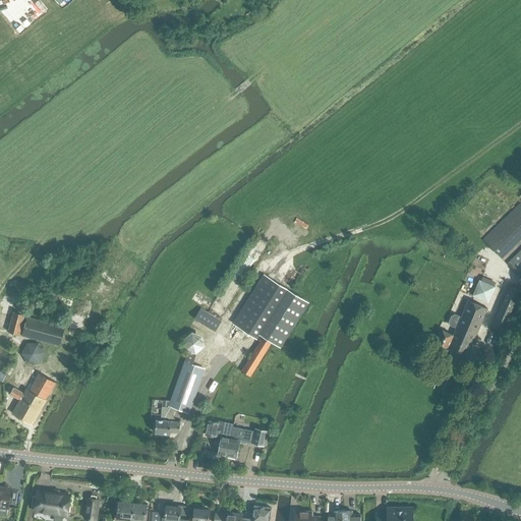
[(520,203),(485,238),(504,256),(520,238),(520,203)]
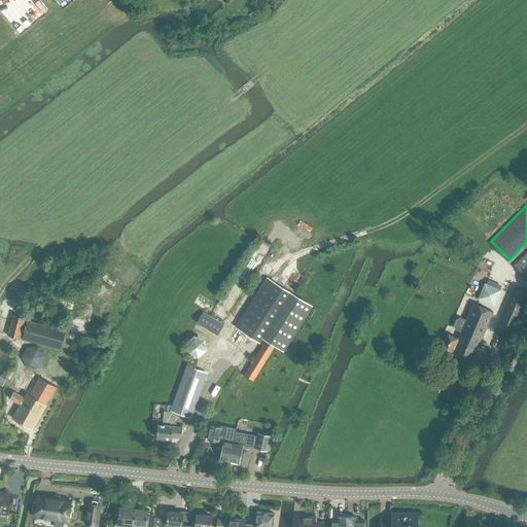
[(526,253),(516,265),(526,275),(526,253)]
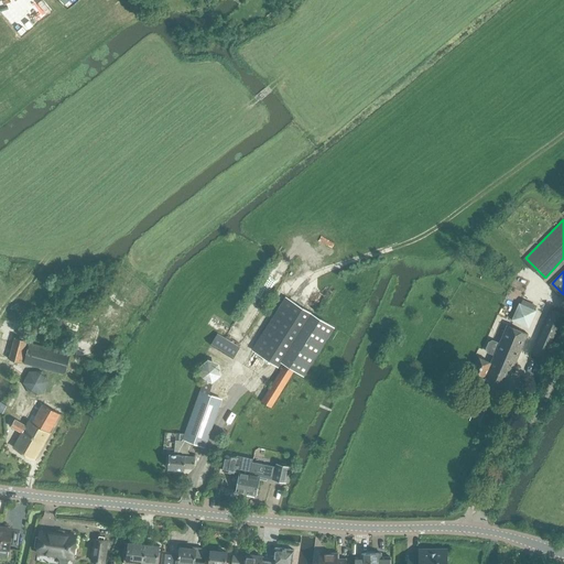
[(279,366),(283,358),(313,313),(286,297),(253,349),(279,366)]
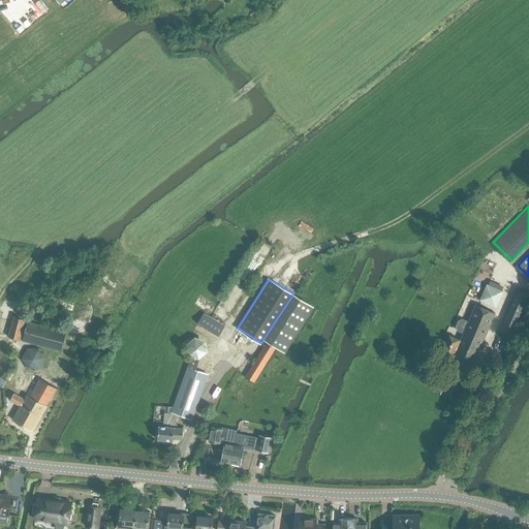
[(500,331),(510,336),(528,296),(528,293),(519,289),(500,331)]
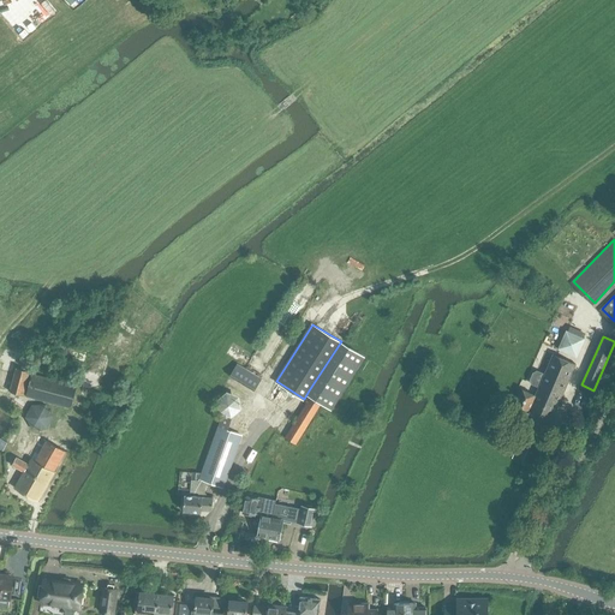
[(342,340),(341,341),(309,390),(334,406),(366,356),(342,340)]
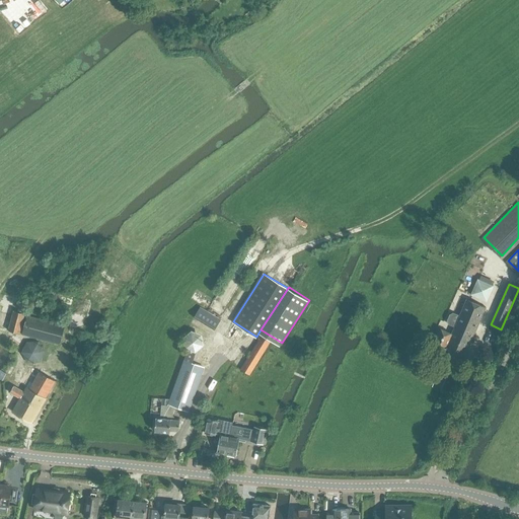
[(52,302),(72,308),(75,297),(55,291),(52,302)]
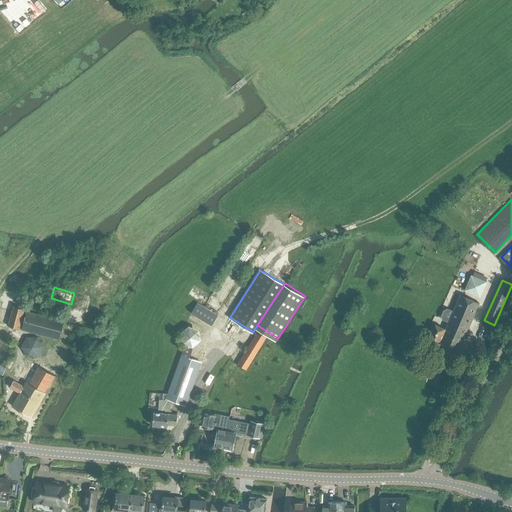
[(435,325),(425,348),(439,355),(444,345),(459,352),(464,341),(480,303),(464,295),(462,294),(461,296),(455,308),(455,309),(450,322),(447,330),(435,325)]
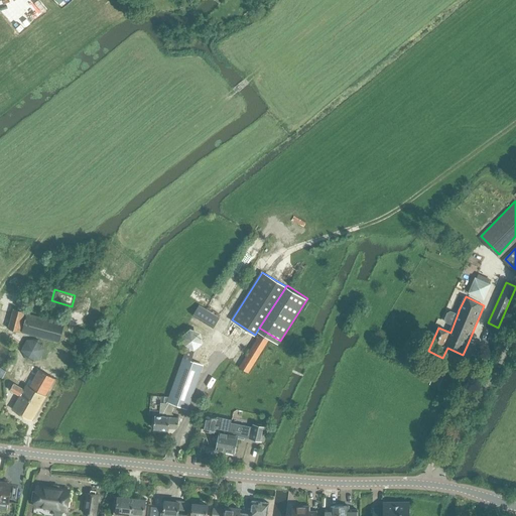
[(194,314),(214,328),(220,317),(200,304),(194,314)]
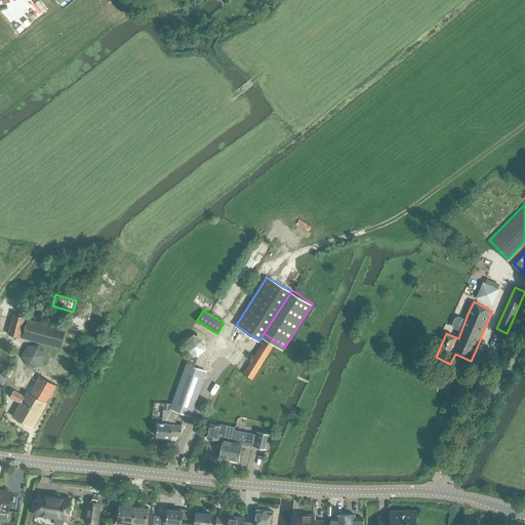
[(8,334),(19,337),(25,317),(14,314),(8,334)]
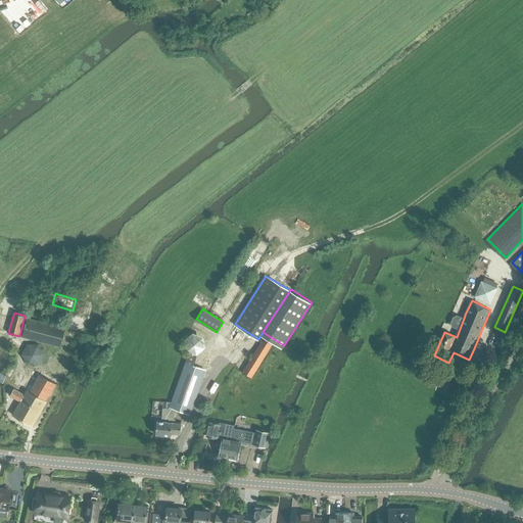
[(21,337),(57,346),(61,345),(66,328),(27,318),(21,337)]
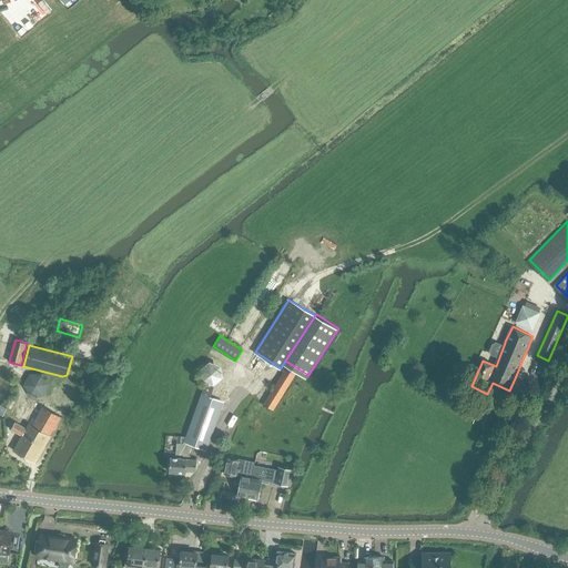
[(203,381),(214,385),(223,377),(222,366),(210,362),(201,369),(203,381)]
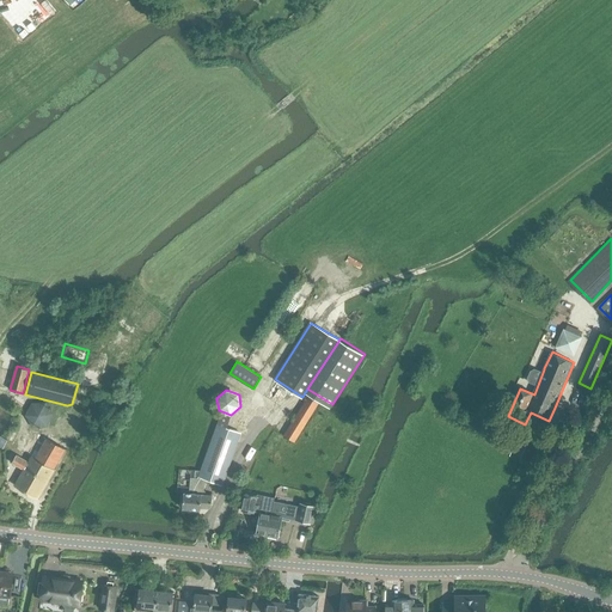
[(285,435),(294,441),(319,402),(310,395),(285,435)]
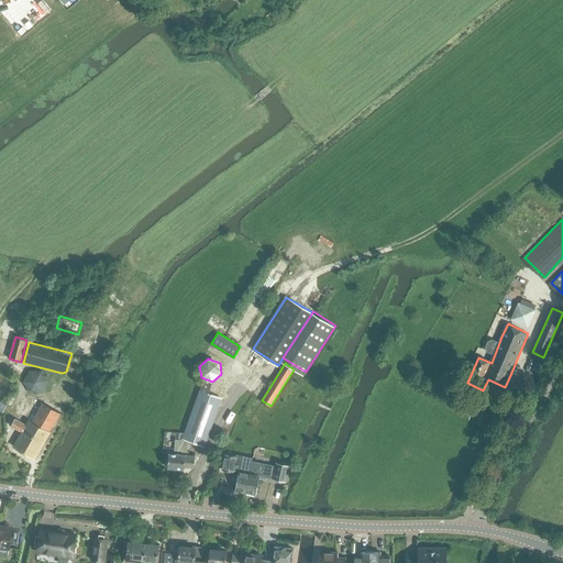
[(23,382),(31,394),(44,393),(50,382),(43,370),(30,371),(23,382)]
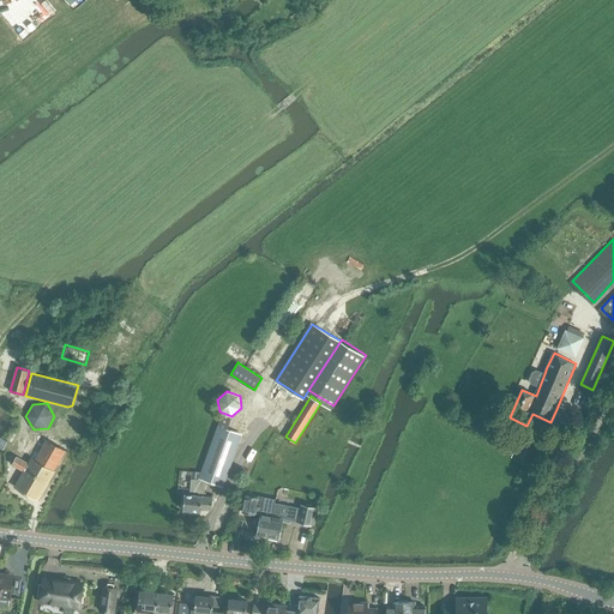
[(223,486),(242,433),(217,425),(202,471),(196,471),(196,480),(191,480),(190,494),(185,494),(184,510),(202,511),(202,509),(211,509),(212,495),(205,495),(205,492),(204,491),(208,481),(223,486)]
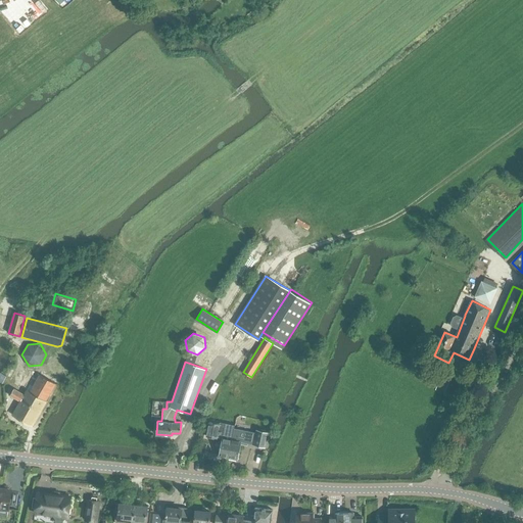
[(18,371),(16,374),(25,379),(20,387),(27,390),(27,389),(30,384),(33,386),(40,374),(34,371),(18,371)]
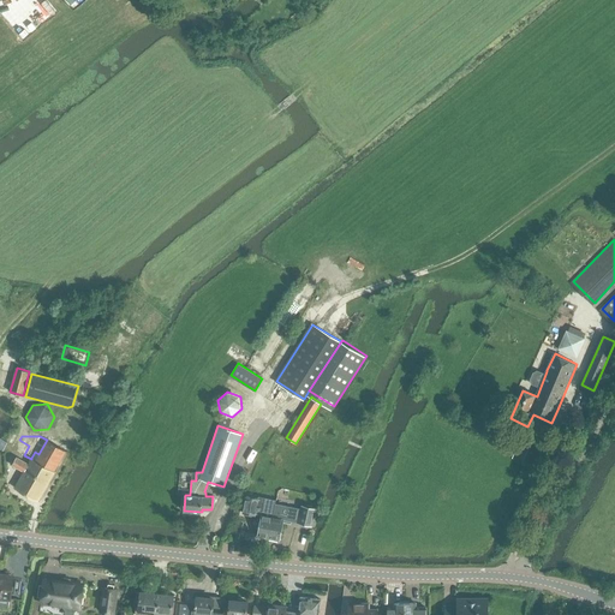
[(31,459),(28,465),(16,458),(12,465),(24,471),(15,488),(37,501),(66,451),(47,440),(39,454),(35,452),(31,458),(31,459)]
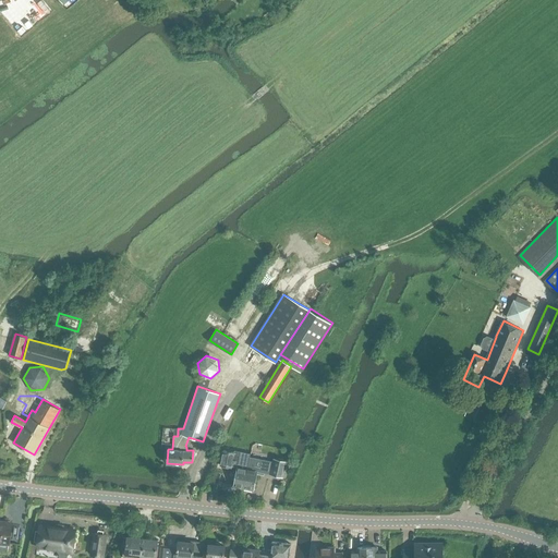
[(13,408),(22,413),(26,404),(17,399),(13,408)]
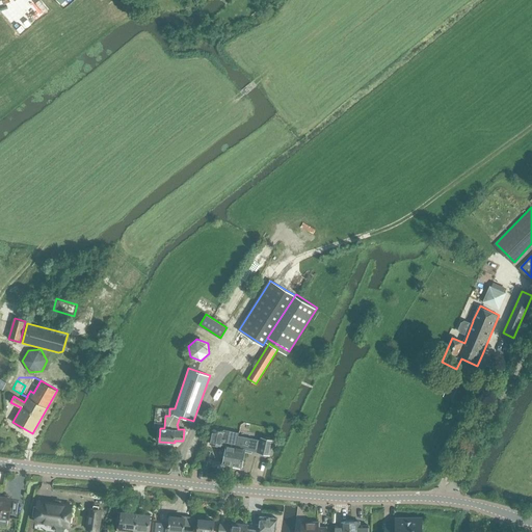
[(213,429),(210,444),(225,447),(222,463),(233,466),(238,436),(239,432),(224,429),(223,431),(213,429)]
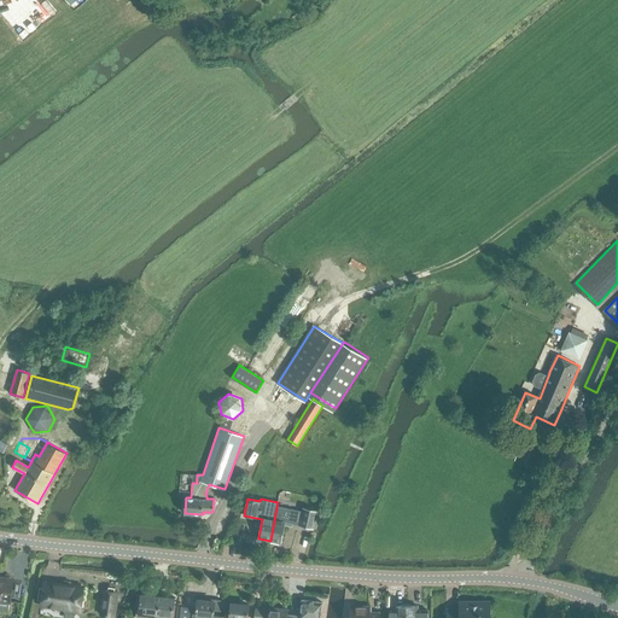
[(277,507),(270,541),(281,543),(286,522),(299,525),(302,512),(291,509),(277,507)]
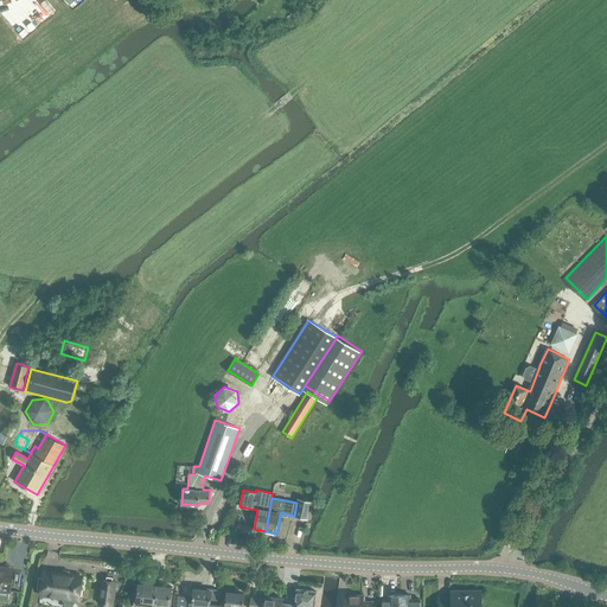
[(296,503),(294,516),(308,519),(312,502),(298,498),(296,503)]
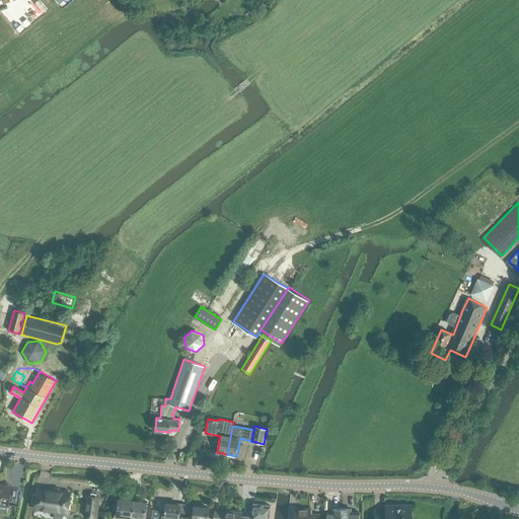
[(0,511),(8,513),(11,488),(0,486),(0,511)]
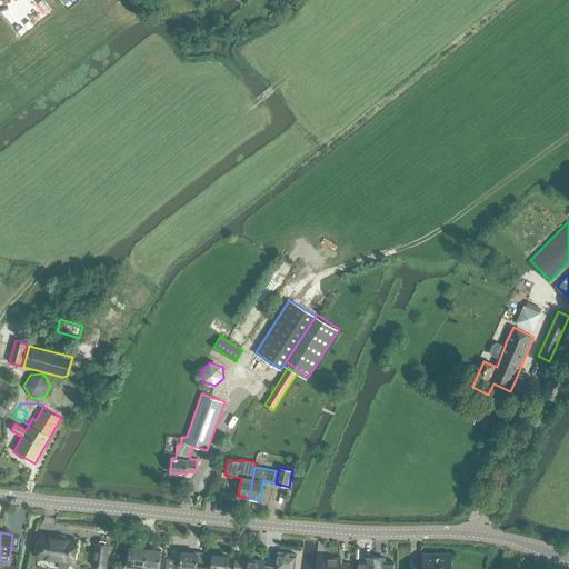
[(61,565),(69,566),(72,563),(72,561),(75,562),(78,540),(41,536),(39,558),(60,560),(60,562),(61,565)]
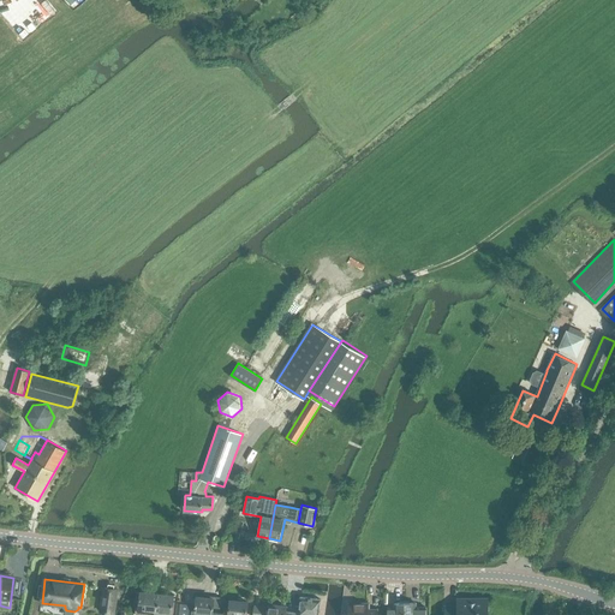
[(101,611),(114,613),(118,589),(105,587),(101,611)]
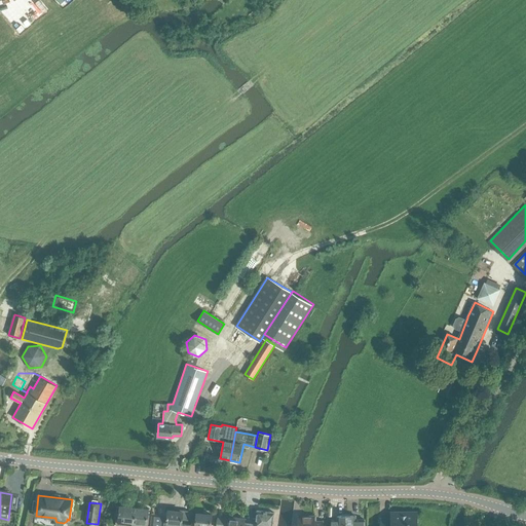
[(117,520),(116,525),(119,525),(135,525),(137,506),(120,505),(119,520),(117,520)]
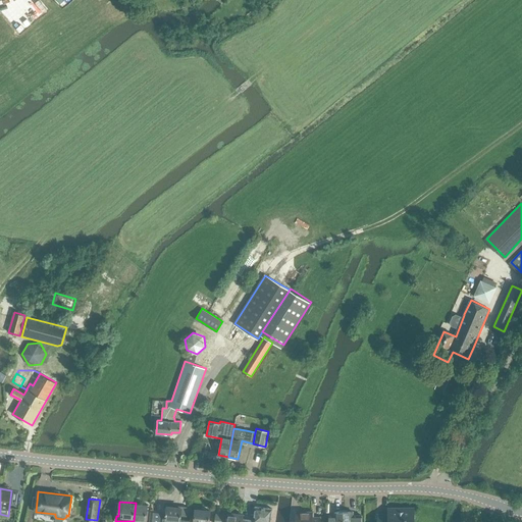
[(136,503),(134,521),(146,521),(147,521),(148,504),(136,503)]
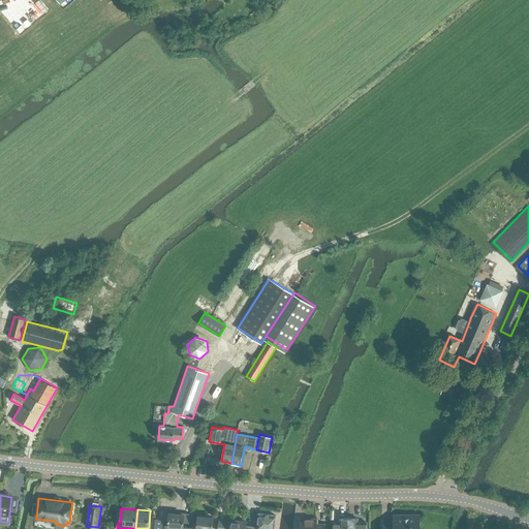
[(165,526),(164,528),(189,528),(191,527),(184,527),(185,515),(168,514),(167,526),(165,526)]
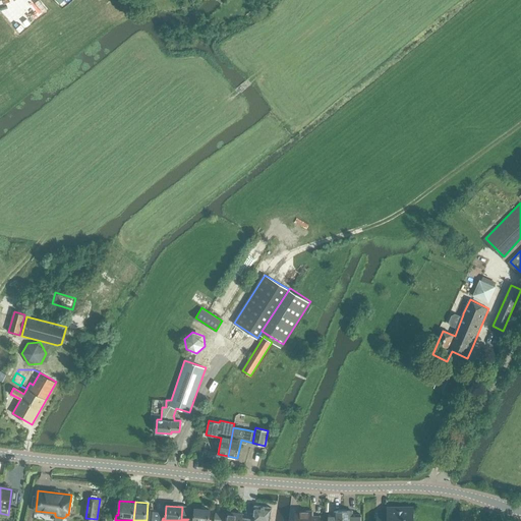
[(270,520),(273,508),(254,506),(253,519),(248,518),(247,520),(270,520)]
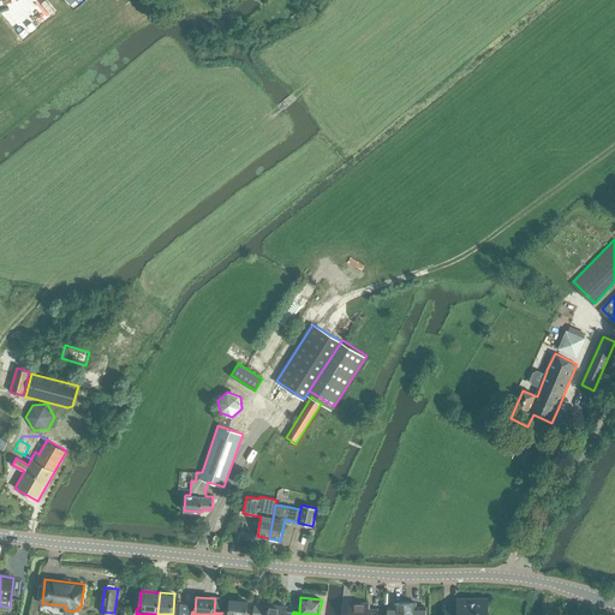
[(446,614),(488,614),(488,597),(476,598),(476,601),(458,602),(458,604),(446,605),(446,614)]
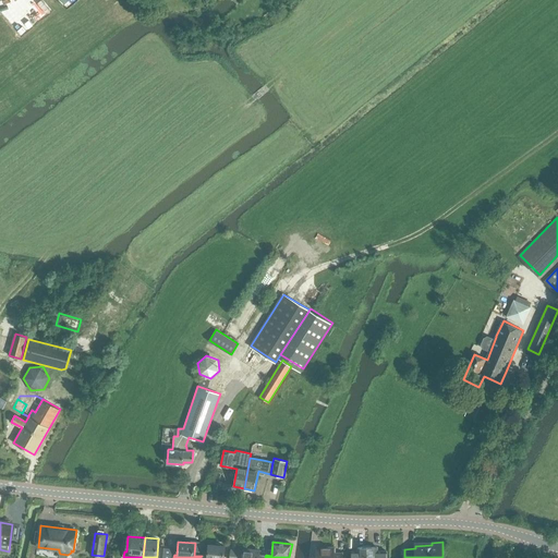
[(223,557),(226,546),(208,545),(207,557),(209,557),(223,557)]
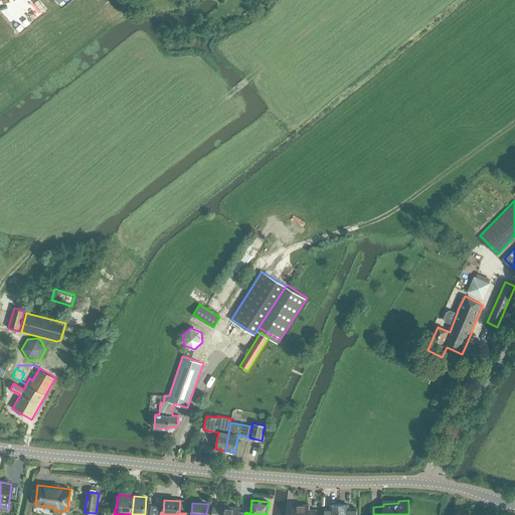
[(316,514),(316,509),(309,509),(309,504),(292,504),(292,514),(291,514),(316,514)]
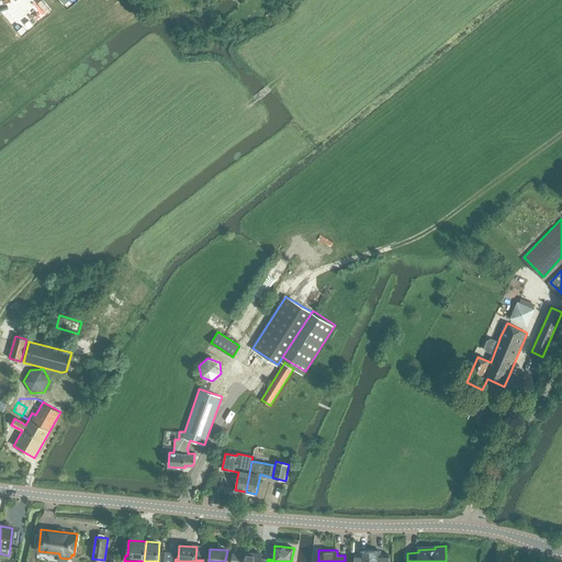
[(360,554),(355,554),(353,561),(370,561),(370,550),(360,550),(360,554)]
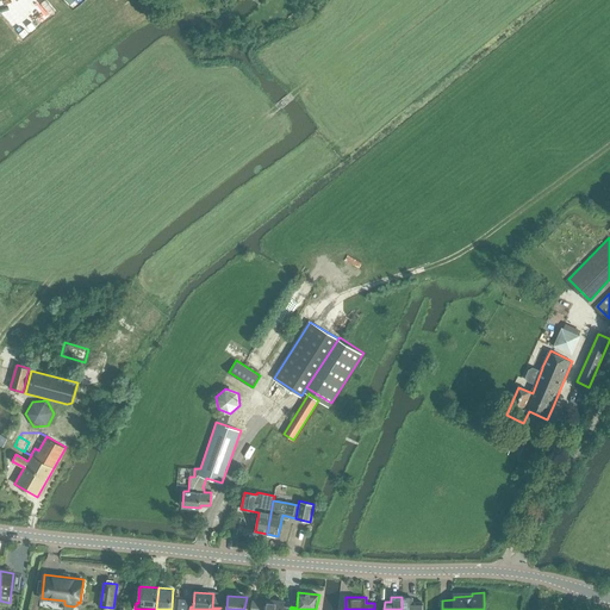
[(412,597),(402,597),(402,609),(423,609),(423,601),(412,602),(412,597)]
